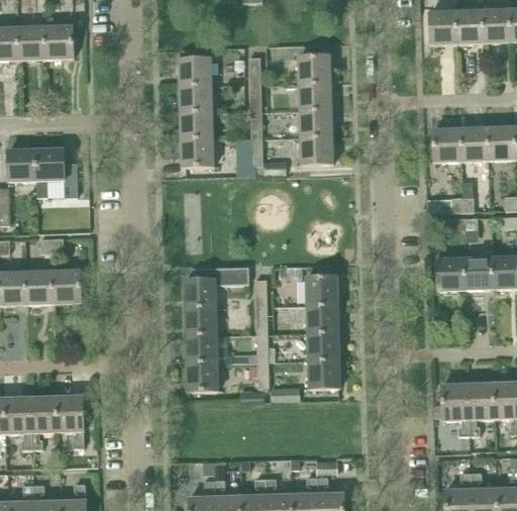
[(485,42),(511,41),(510,9),(484,10),(485,42)]
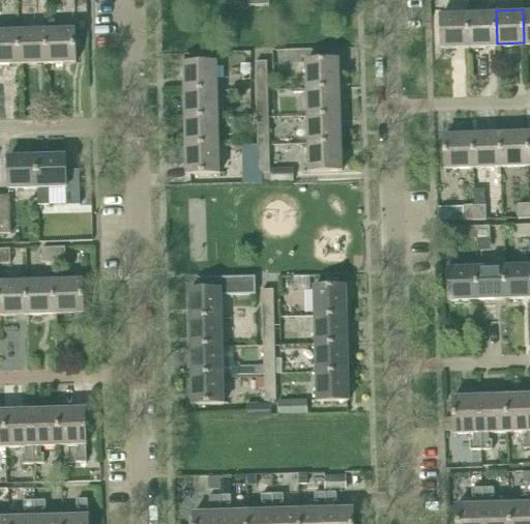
[(469,45),(497,44),(496,10),(468,11),(469,45)]
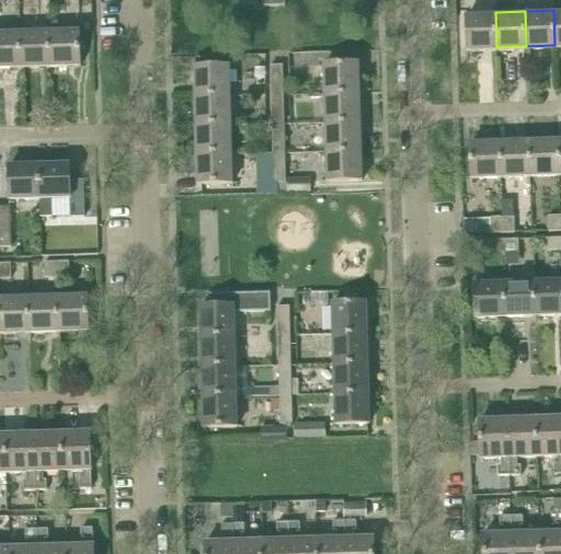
[(468,48),(496,47),(495,12),(467,13),(468,48)]
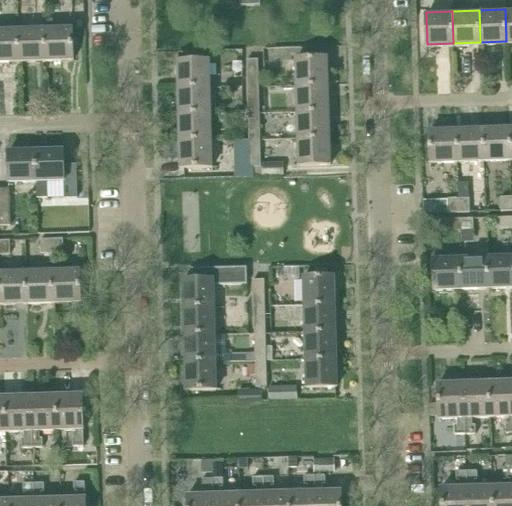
[(20,57),(46,56),(45,24),(19,25),(20,57)]
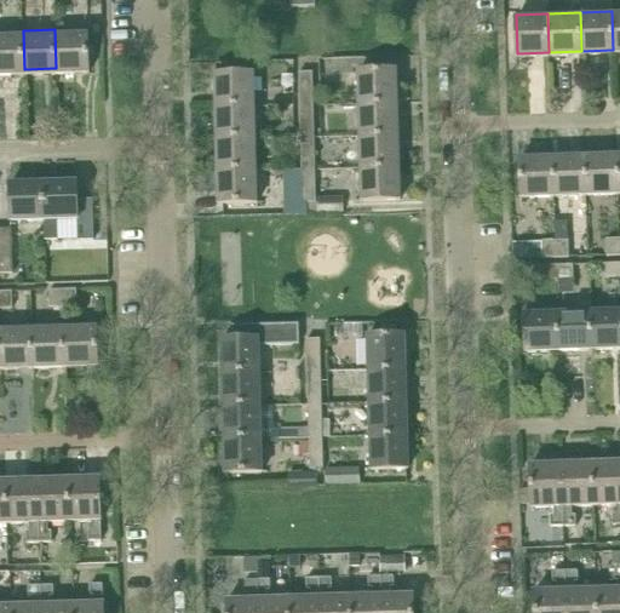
[(55,29),(56,68),(89,67),(87,29),(55,29)]
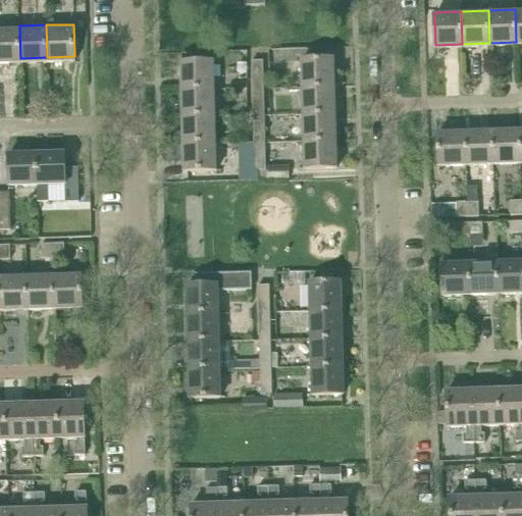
[(0,58),(20,58),(19,26),(0,26),(0,58)]
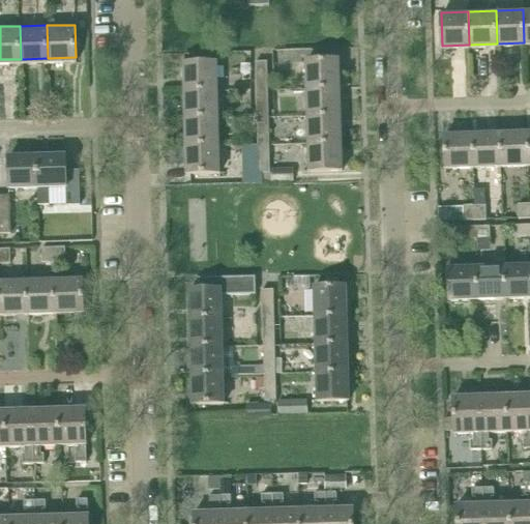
[(255,56),(255,70),(267,69),(266,56),(255,56)]
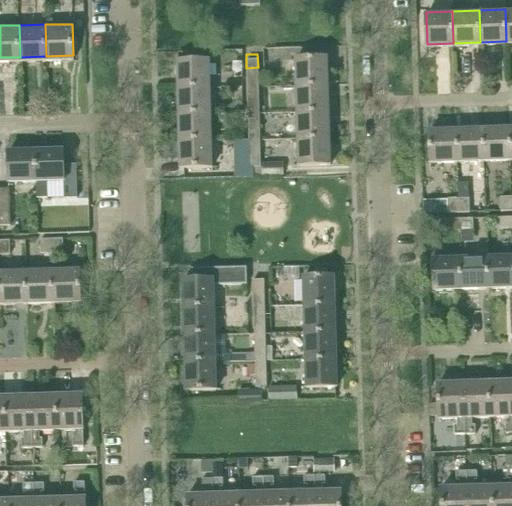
[(295,55),(296,81),(327,80),(326,54),(295,55)]
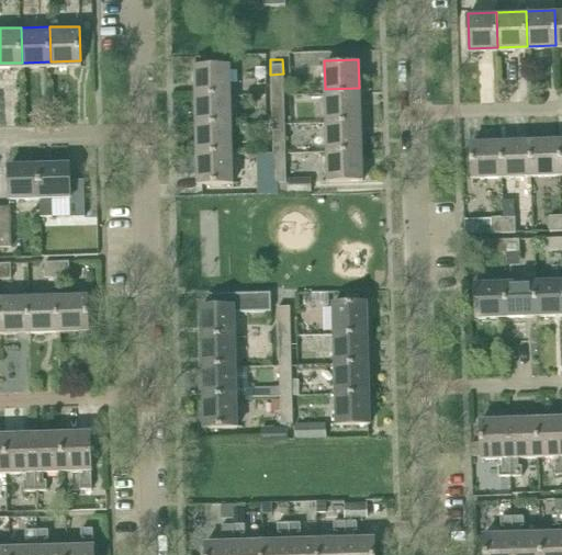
[(193,65),(194,94),(229,93),(228,64),(193,65)]
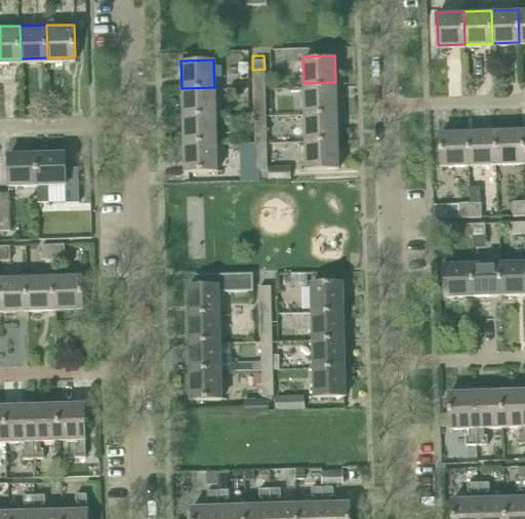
[(252,70),(253,83),(265,83),(265,69),(252,70)]
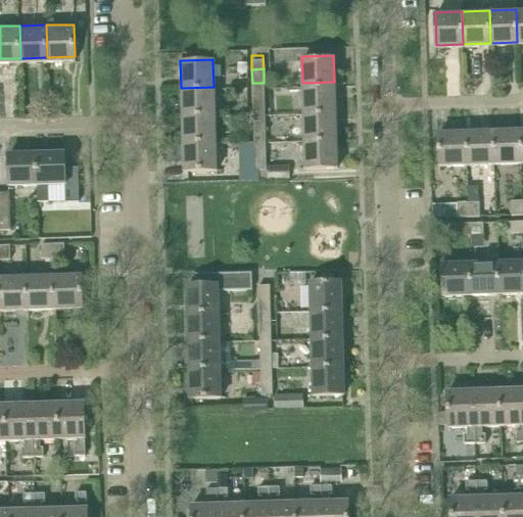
[(302,83),(303,110),(335,109),(334,82),(302,83)]
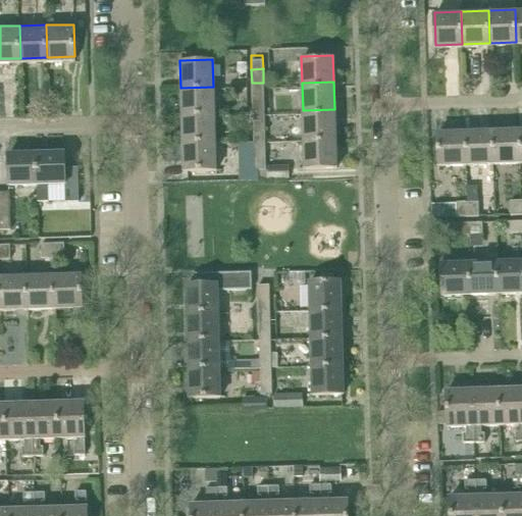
[(252,83),(252,97),(264,96),(263,83),(252,83)]
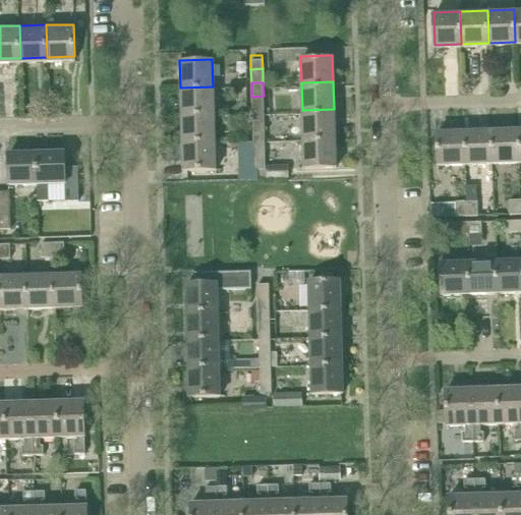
[(180,88),(181,114),(213,113),(213,87),(180,88)]
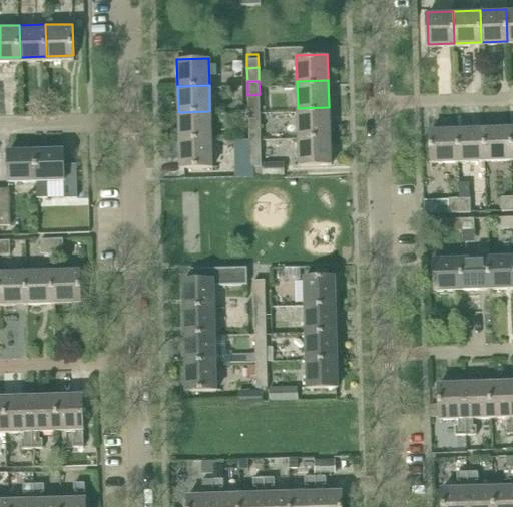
[(247,95),(247,108),(260,108),(260,94),(247,95)]
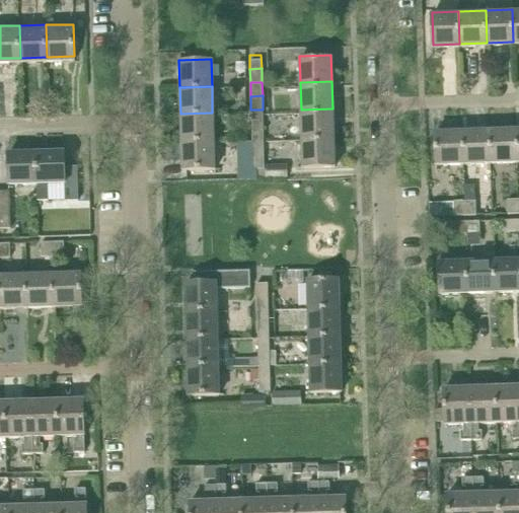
[(301,110),(301,137),(334,136),(332,108),(301,110)]
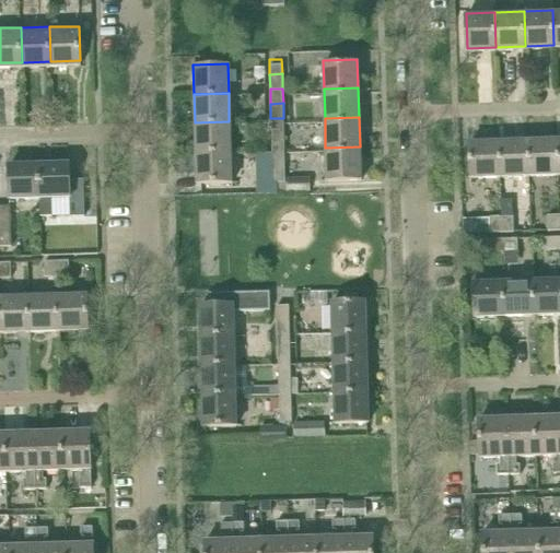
[(270,118),(271,133),(283,132),(283,118),(270,118)]
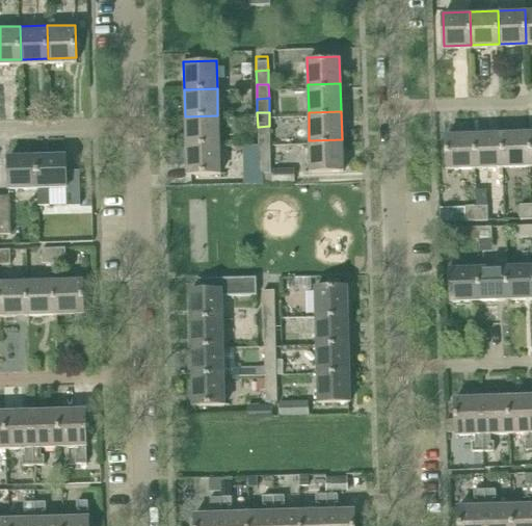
[(185,116),(185,145),(218,143),(217,115),(185,116)]
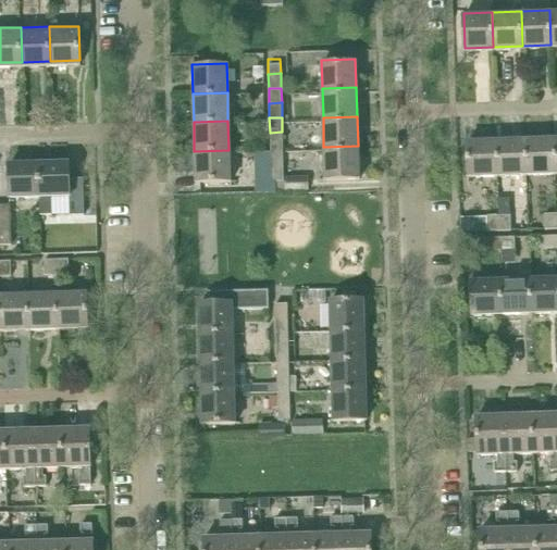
[(270,133),(270,147),(283,147),(282,132),(270,133)]
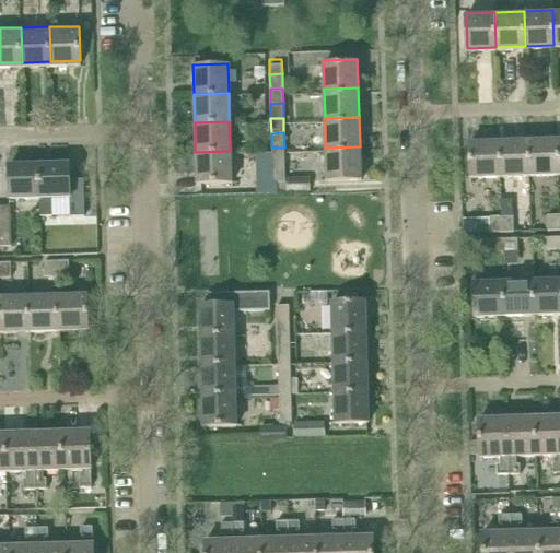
[(529,173),(558,172),(557,137),(528,138),(529,173)]
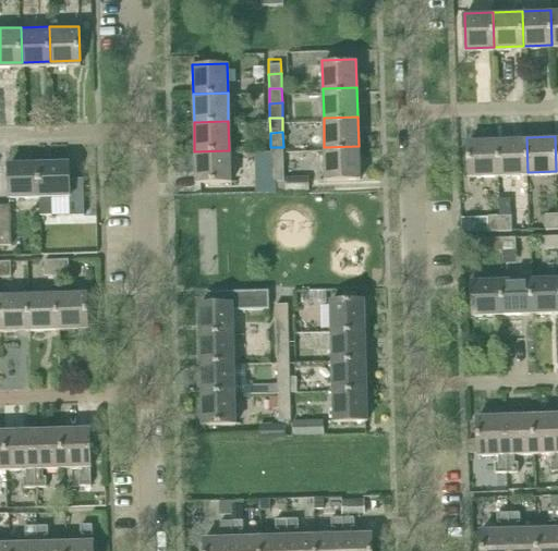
[(497,138),(498,172),(528,172),(526,137),(497,138)]
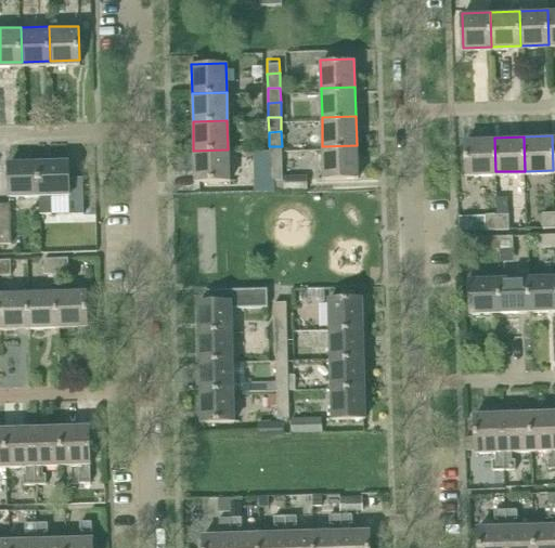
[(467,172),(495,171),(494,138),(466,139),(467,172)]
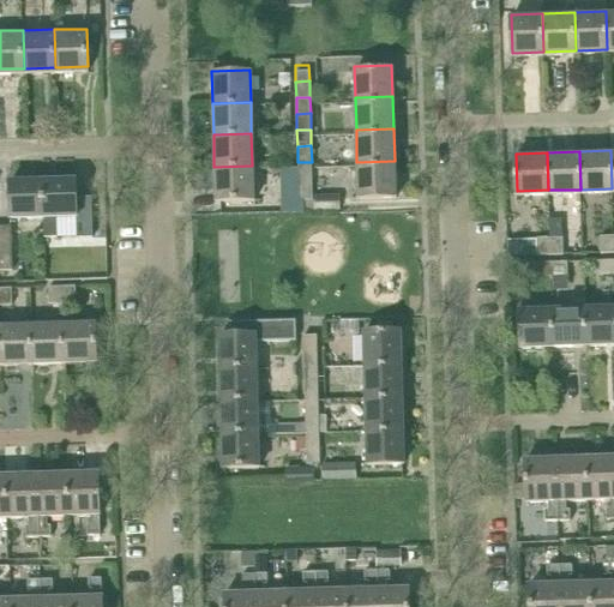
[(395,161),(356,162),(357,194),(396,193),(395,161)]
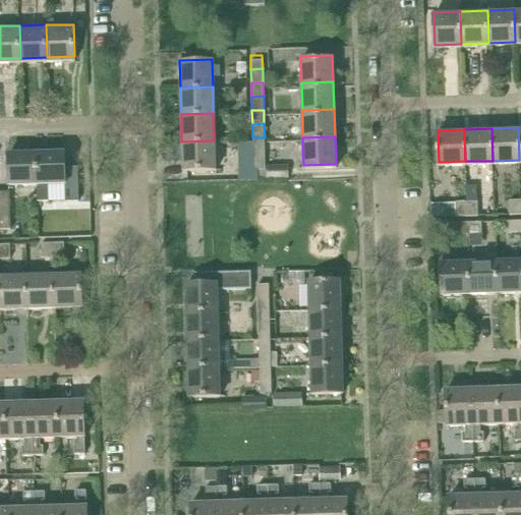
[(252,137),(253,151),(265,151),(265,137),(252,137)]
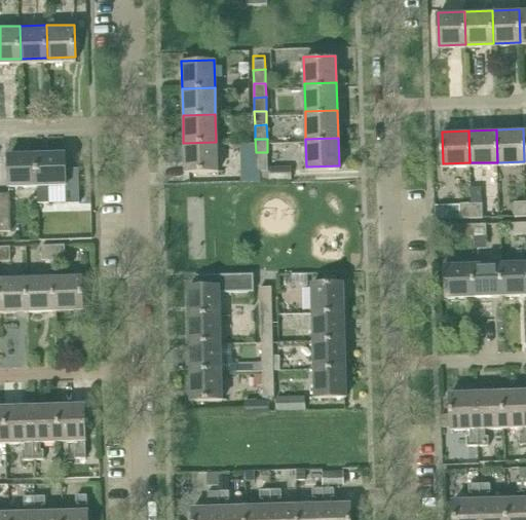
[(216,142),(183,143),(184,170),(217,169),(216,142)]
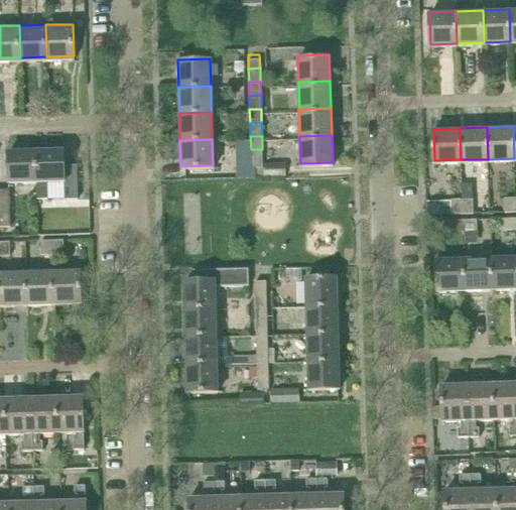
[(77,161),(63,161),(63,146),(36,147),(37,178),(65,178),(65,195),(78,195),(77,161)]
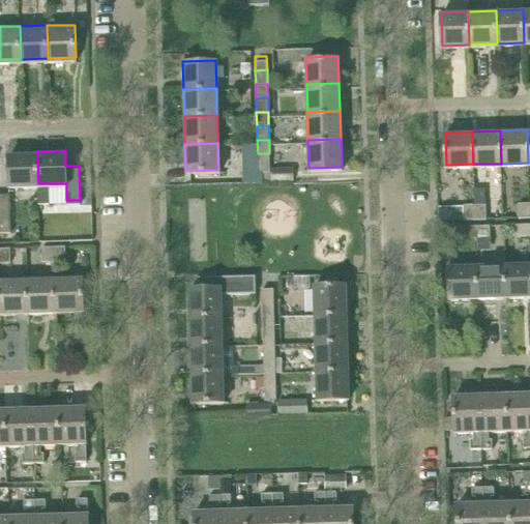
[(38,183),(37,151),(8,152),(8,184),(38,183)]
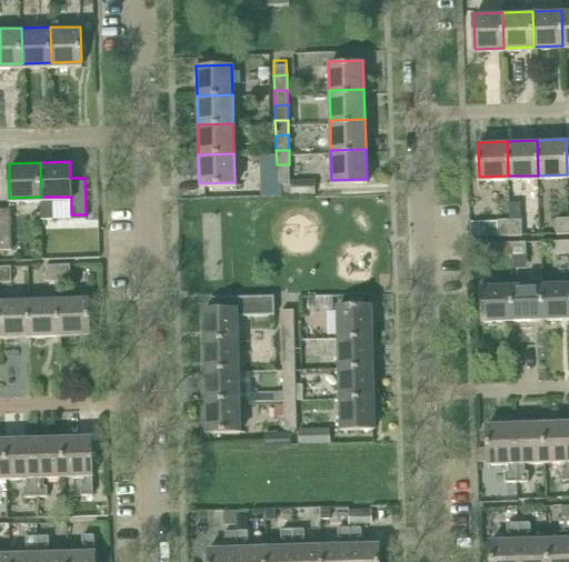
[(289,164),(277,164),(277,180),(290,180),(289,164)]
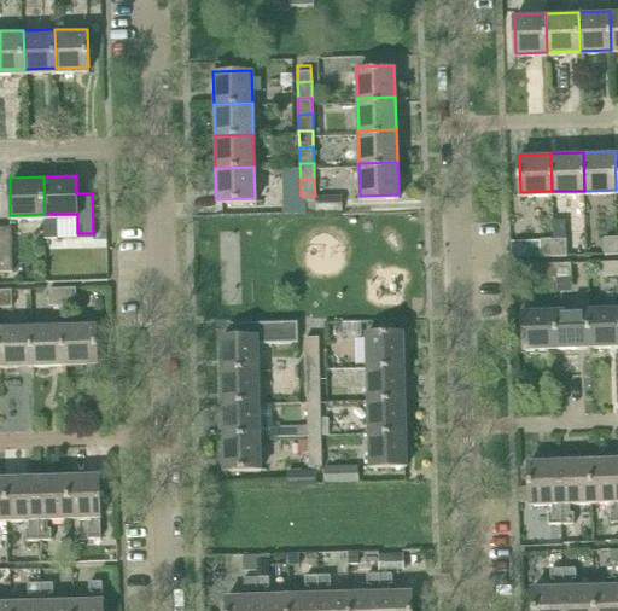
[(318,207),(342,207),(340,191),(316,192),(318,207)]
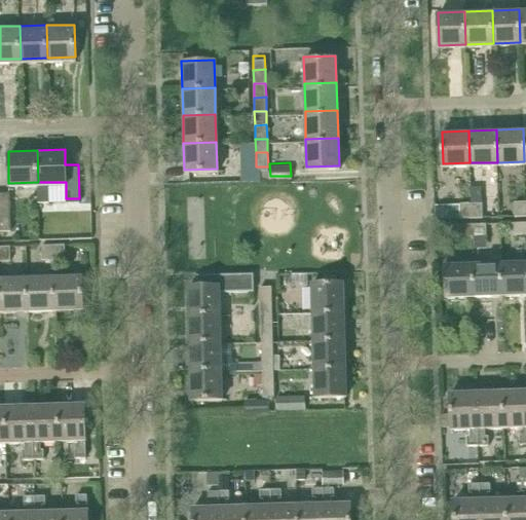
[(269,176),(269,168),(260,168),(260,177),(269,176)]
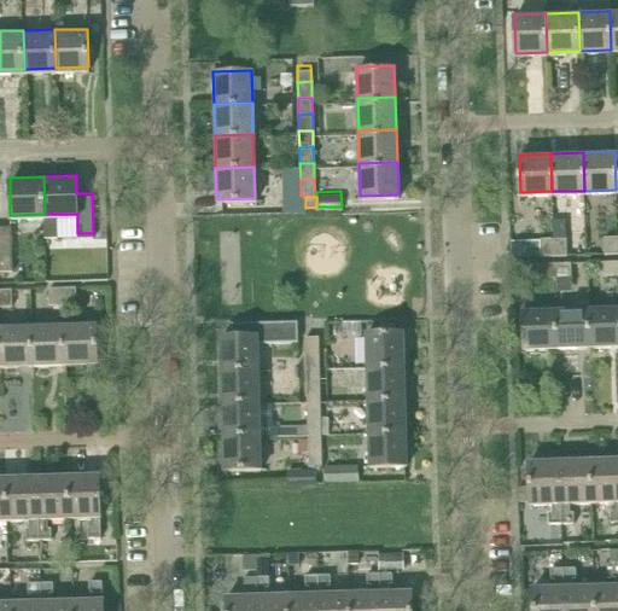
[(0,222),(0,266),(11,267),(10,223),(0,222)]
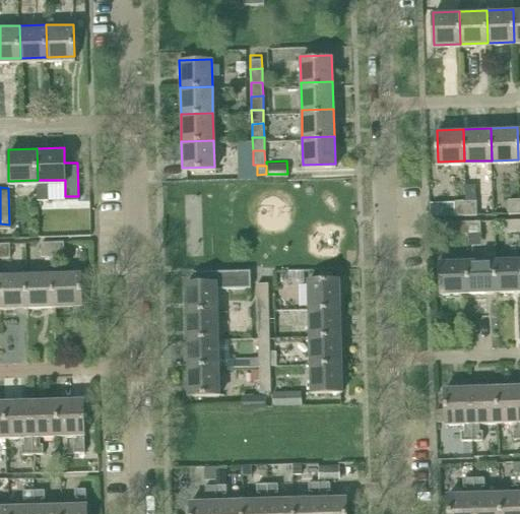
[(38,193),(38,205),(48,204),(48,193),(38,193)]
